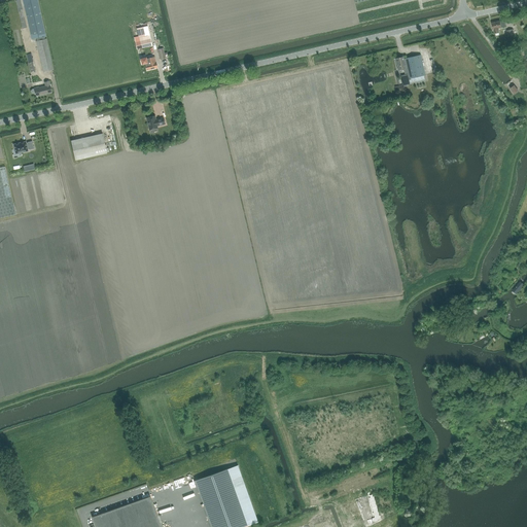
[(25,18),(23,7),(21,0),(19,0),(16,1),(18,8),(20,19),(23,29),(27,28),(25,18)]
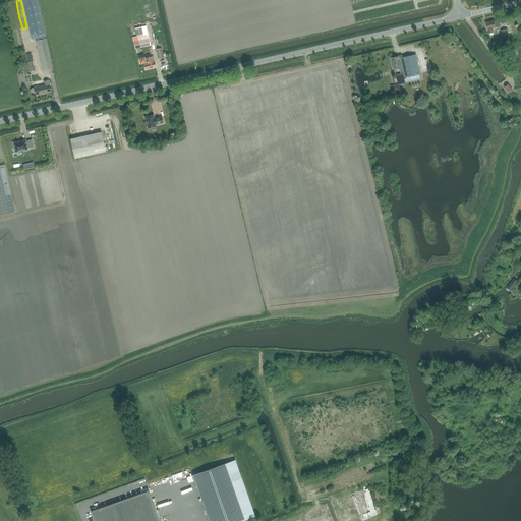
[(46,39),(44,39),(43,37),(46,36),(37,0),(22,0),(32,39),(36,38),(37,41),(36,41),(43,71),(52,69),(46,39)]
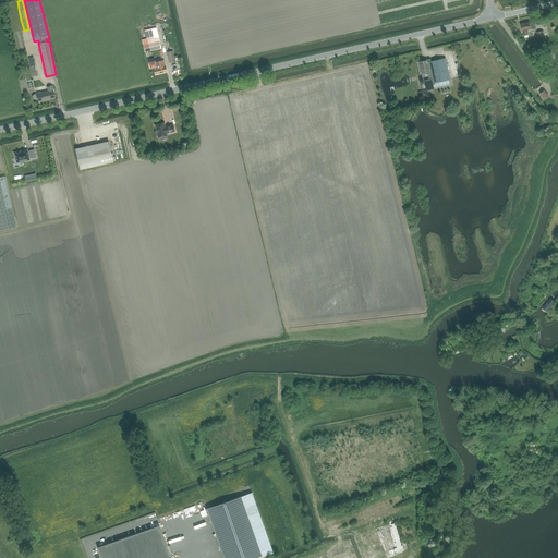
[(528,29),(535,28),(534,22),(520,25),(522,31),(523,35),(529,34),(528,29)]
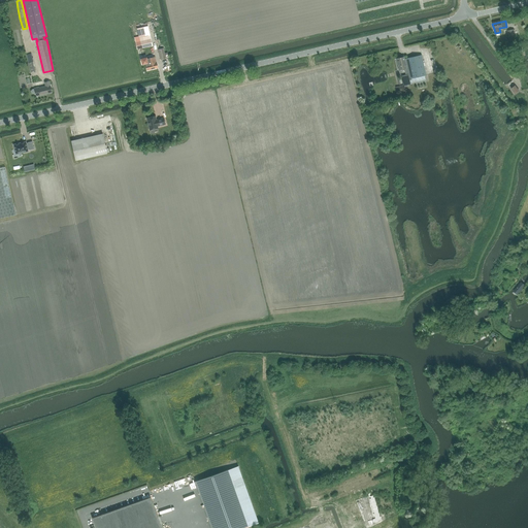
[(150,35),(139,38),(142,47),(153,45),(150,35)]
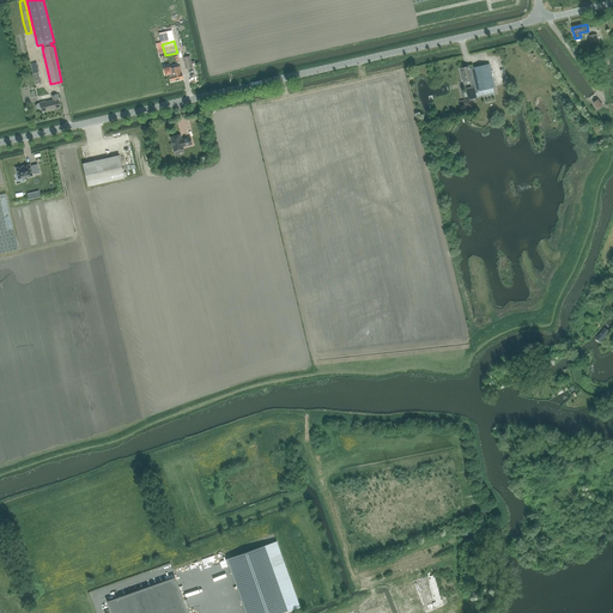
[(489,64),(473,68),(472,68),(469,68),(469,66),(460,68),(463,82),(471,79),(472,87),(467,89),(469,98),(477,97),(475,93),(478,92),(478,91),(495,87),(489,64)]
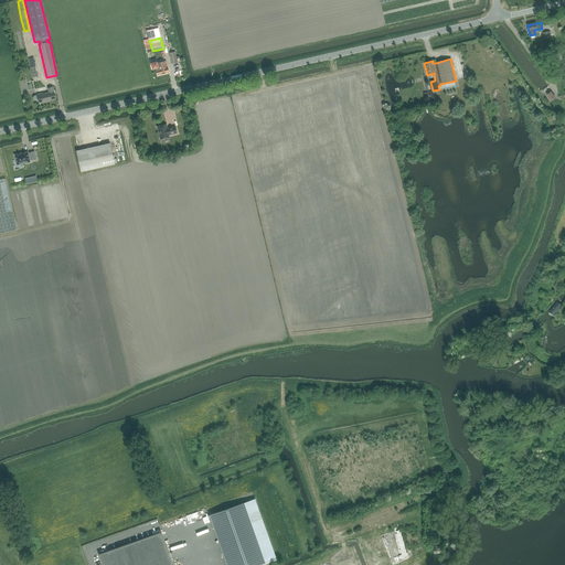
[(157,61),(150,63),(152,70),(157,68),(157,70),(158,76),(169,74),(167,64),(167,61),(158,63),(157,61)]
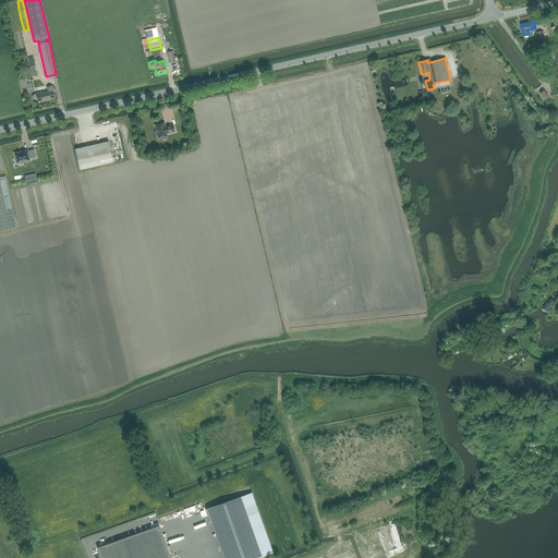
[(34,95),(33,96),(33,98),(35,99),(38,99),(38,102),(55,98),(51,86),(48,87),(48,92),(37,95),(36,94),(34,95)]
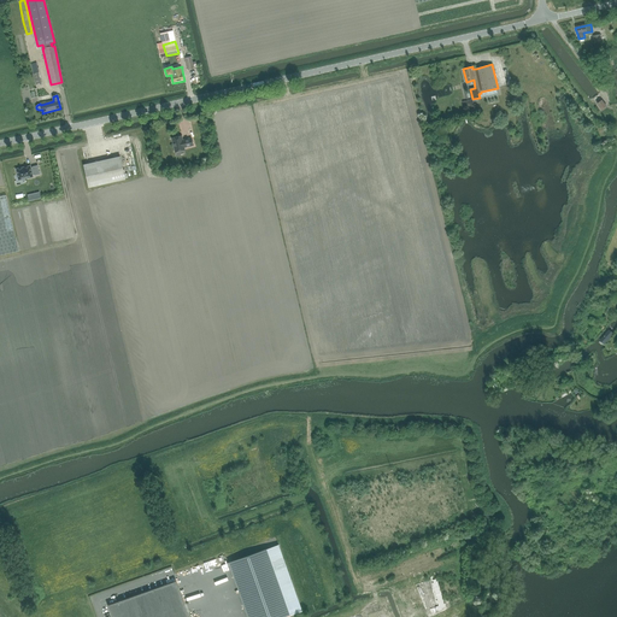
[(181,135),(171,137),(175,152),(184,150),(184,147),(193,145),(192,137),(182,140),(181,135)]
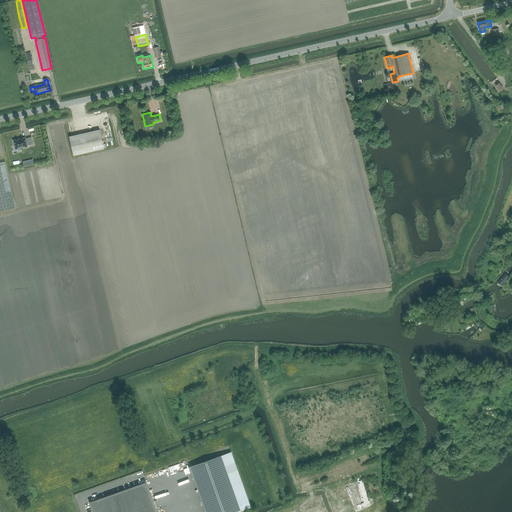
[(100,129),(77,135),(69,136),(73,156),(104,149),(104,148),(106,148),(105,144),(103,144),(100,129)]
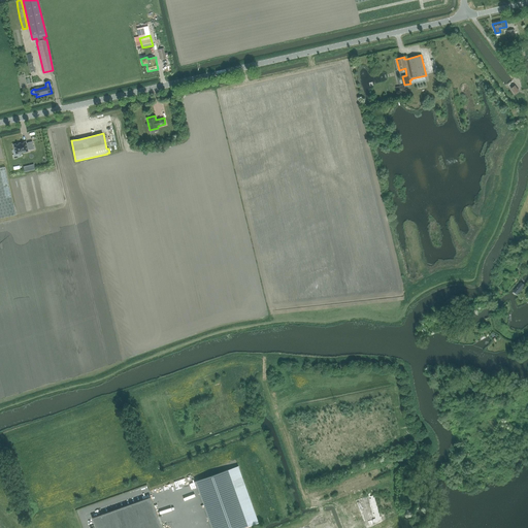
[(13,145),(15,154),(28,152),(28,150),(30,150),(34,149),(32,142),(28,142),(28,143),(26,143),(26,142),(14,144),(13,144),(13,145)]
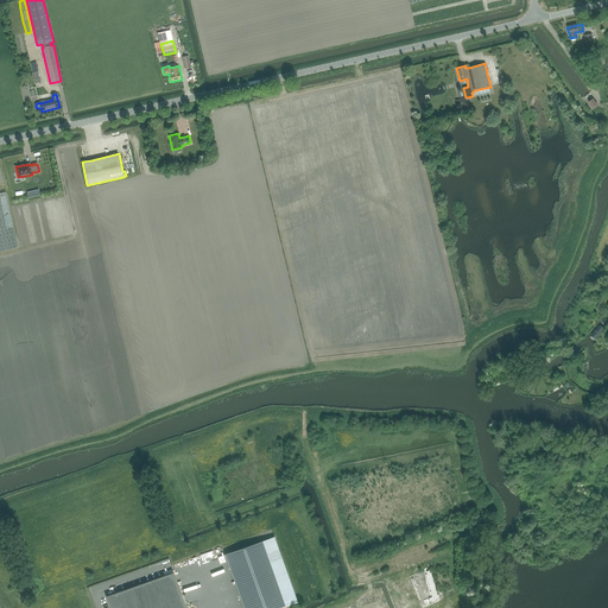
[(0,252),(18,248),(6,192),(0,194),(0,252)]
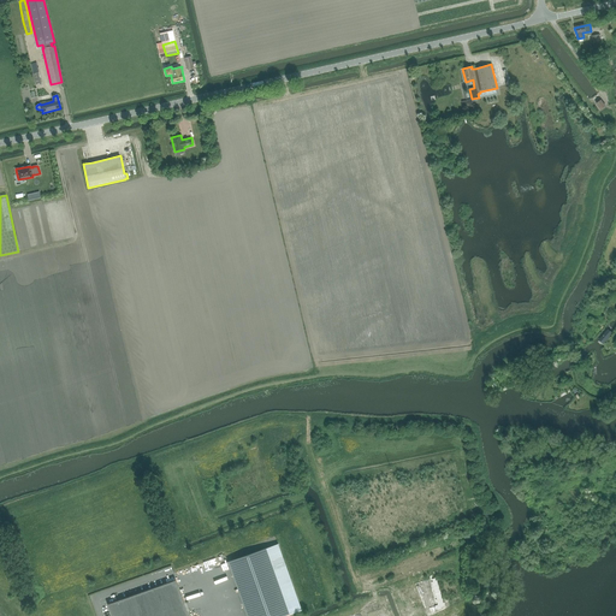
[(329,450),(325,437),(318,438),(321,452),(329,450)]
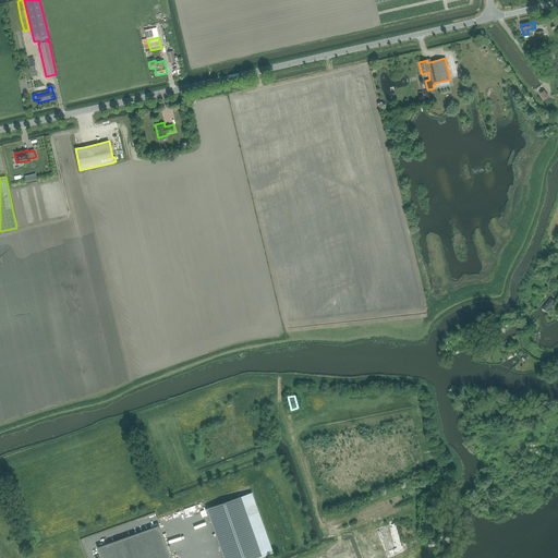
[(290,412),(288,405),(281,408),(283,414),(290,412)]
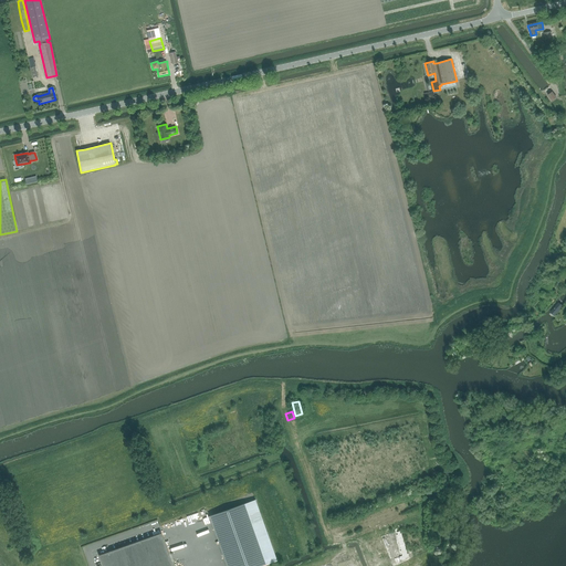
[(244,503),(210,515),(227,565),(259,565),(266,564),(244,503)]
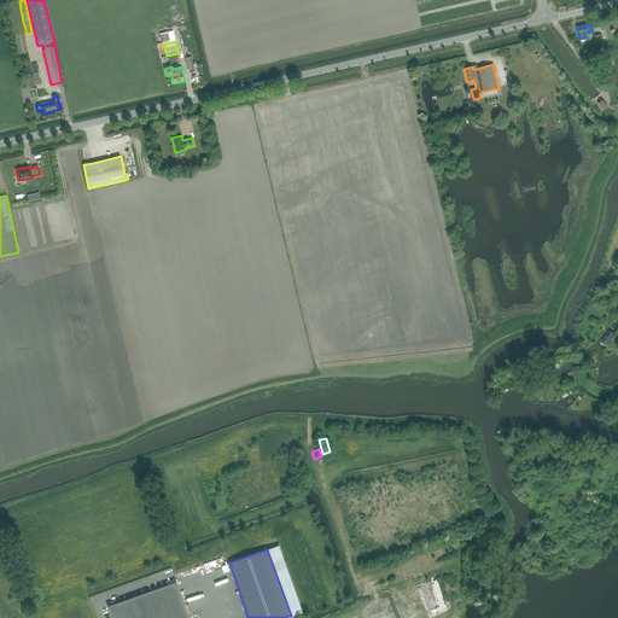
[(188,617),(176,582),(108,606),(111,617),(188,617)]
